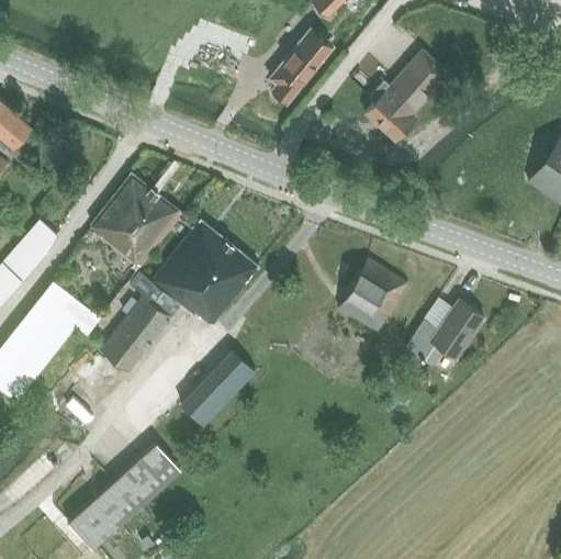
[(315,0),(313,2),(328,18),(346,0),(315,0)]
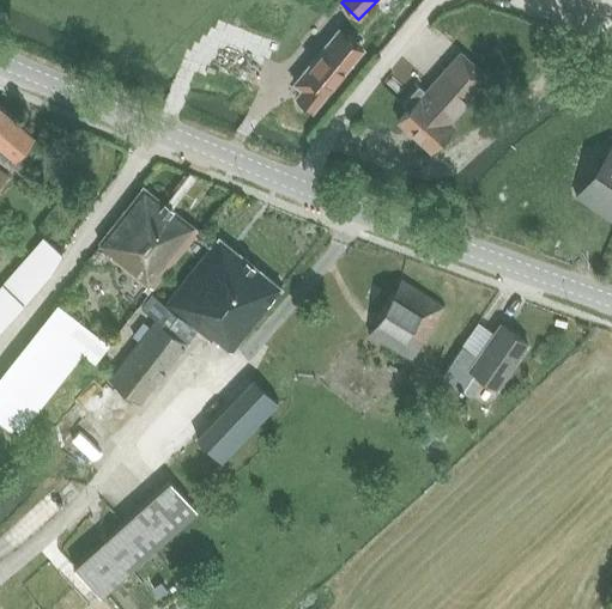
[(314,114),(340,81),(338,80),(363,50),(345,37),(321,66),(315,61),(295,86),(302,92),(297,99),(314,114)]
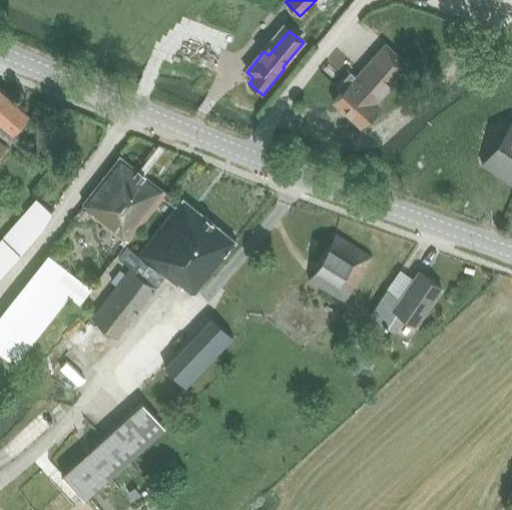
[(386,44),(372,59),(356,78),(351,74),(336,90),(342,95),(333,105),(361,130),(381,107),(379,105),(398,83),(412,67),(386,44)]
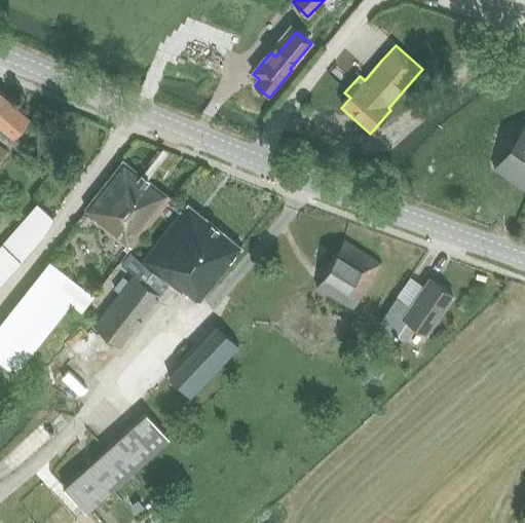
[(4,146),(12,138),(29,118),(0,92),(0,159),(8,151),(4,146)]
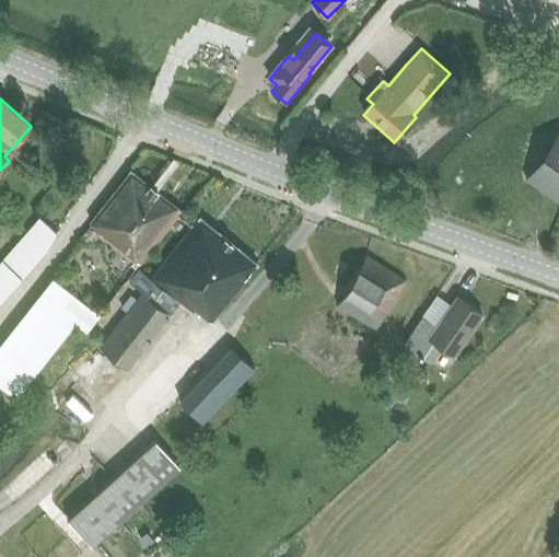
[(558,134),(525,183),(558,205),(558,134)]
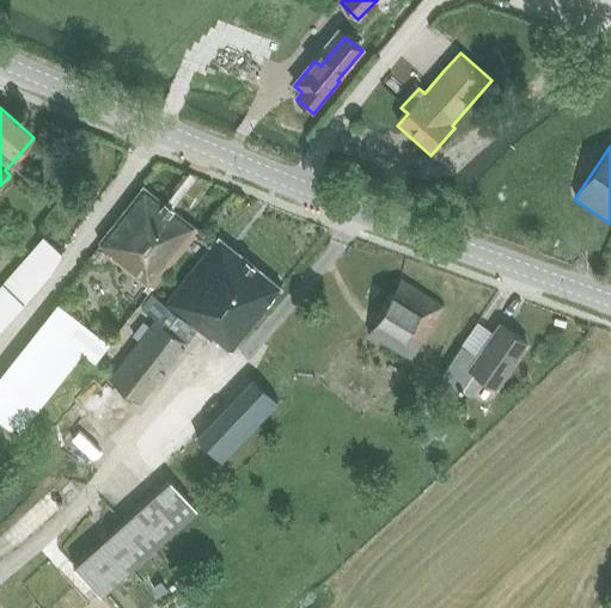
[(144,294),(148,296),(150,296),(153,293),(154,294),(201,233),(142,188),(98,245),(111,257),(109,259),(147,289),(144,294)]
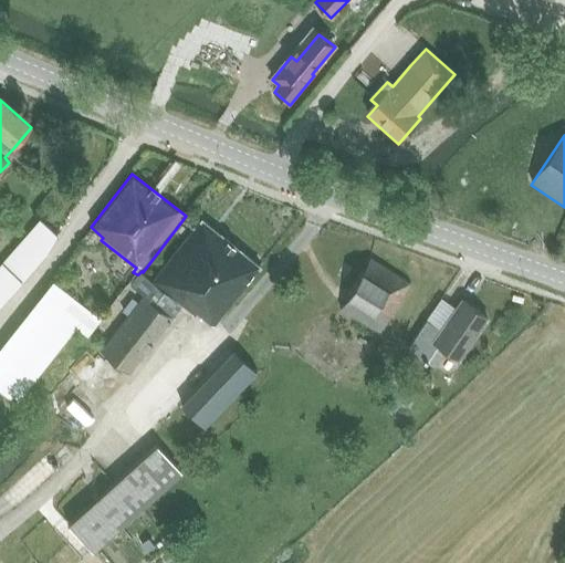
[(0,303),(65,228),(43,209),(0,259),(0,303)]
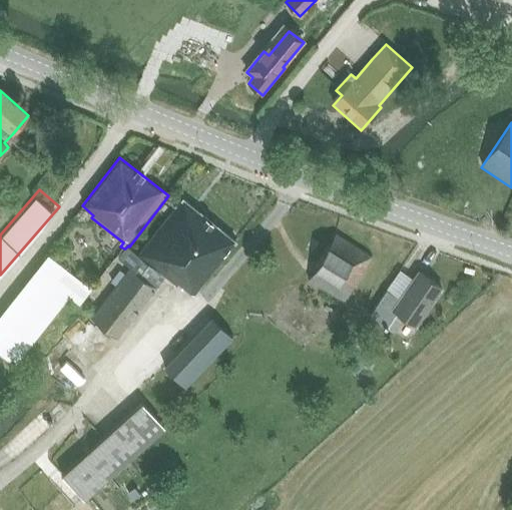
[(194,297),(236,241),(183,199),(141,253),(131,246),(119,261),(129,268),(90,321),(118,341),(156,292),(157,293),(166,280),(176,287),(178,284),(194,297)]
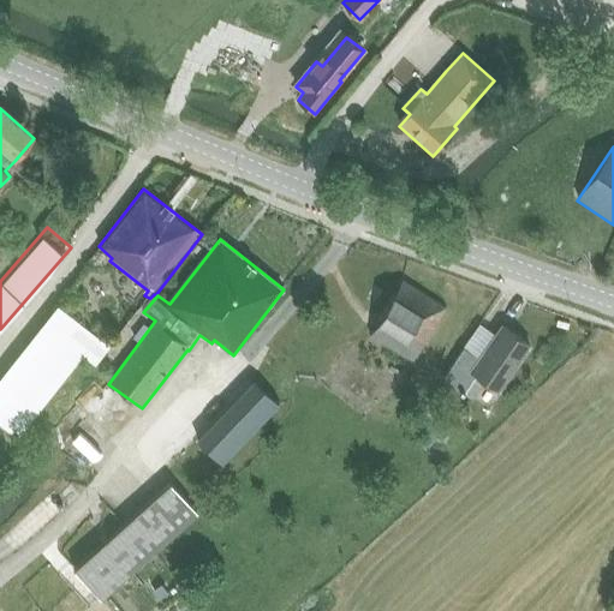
[(404,282),(370,339),(415,365),(447,310),(404,282)]
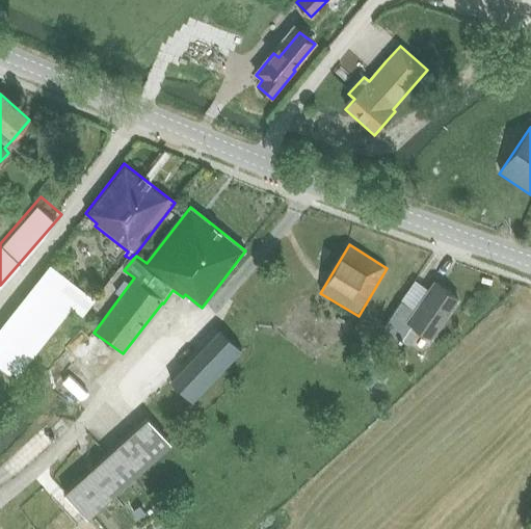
[(86,294),(50,266),(0,329),(0,368),(18,382),(86,294)]
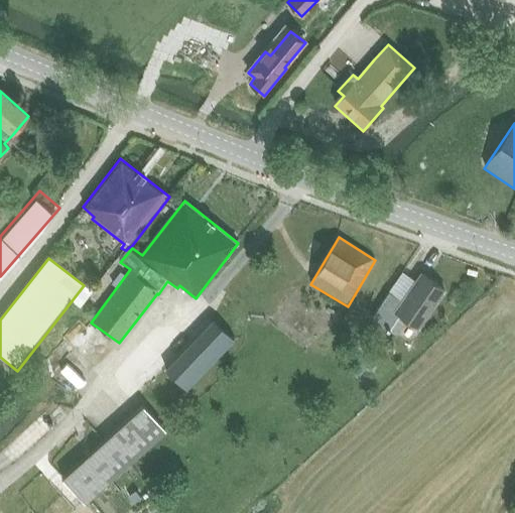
[(421,275),(402,302),(389,294),(372,322),(388,332),(398,316),(419,331),(445,291),(421,275)]
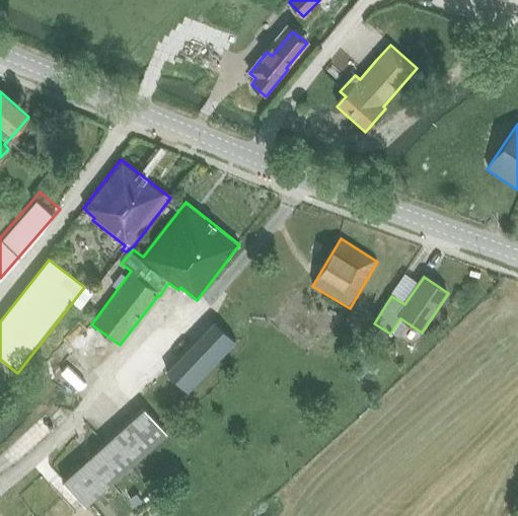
[(237,341),(216,319),(166,372),(189,392),(237,341)]
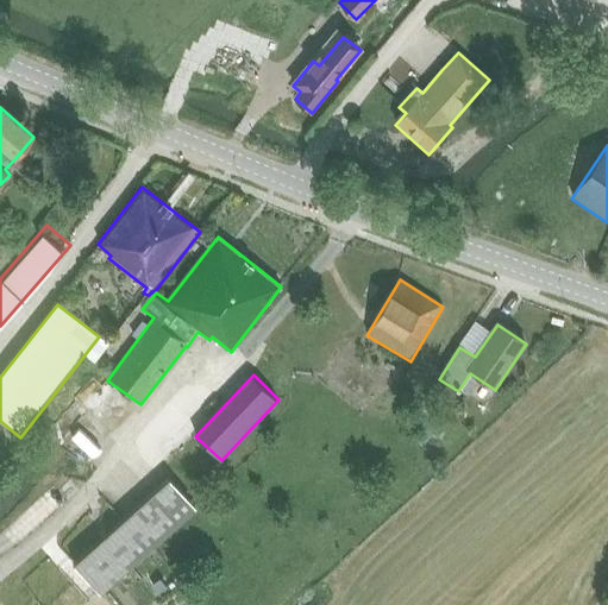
[(168,477),(74,568),(101,597),(160,542),(161,543),(199,506),(168,477)]
